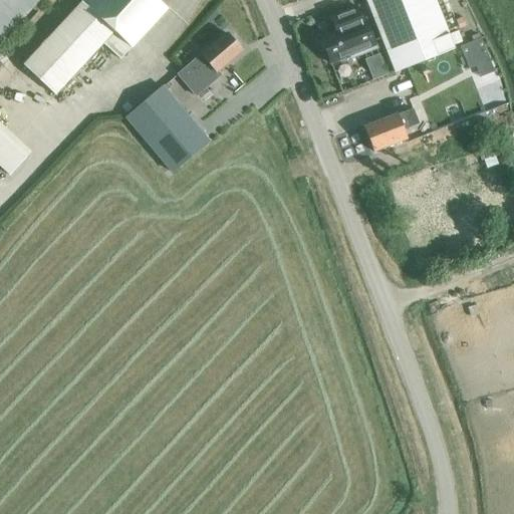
[(0,0),(0,42),(39,0),(0,0)]
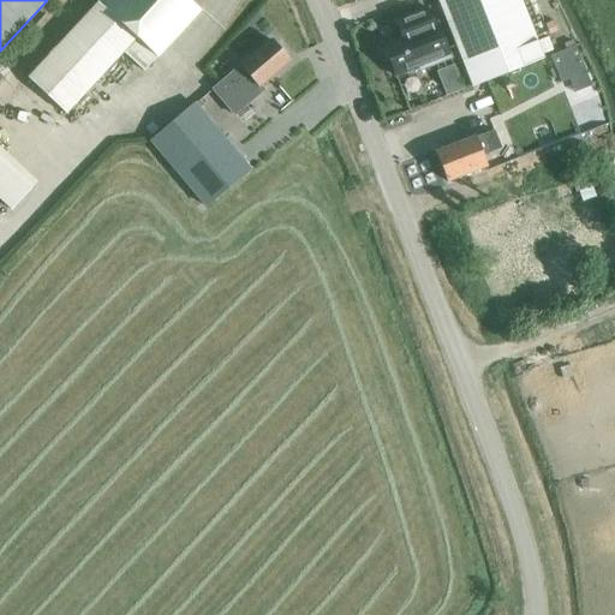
[(100,0),(28,79),(65,114),(124,52),(144,71),(199,10),(189,0),(100,0)]
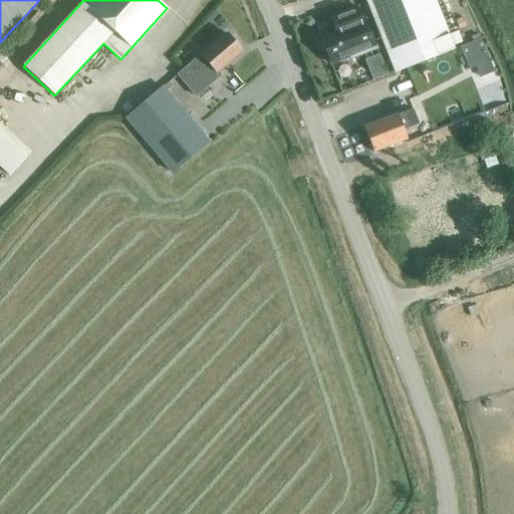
[(366,0),(395,72),(453,49),(434,0),(366,0)]
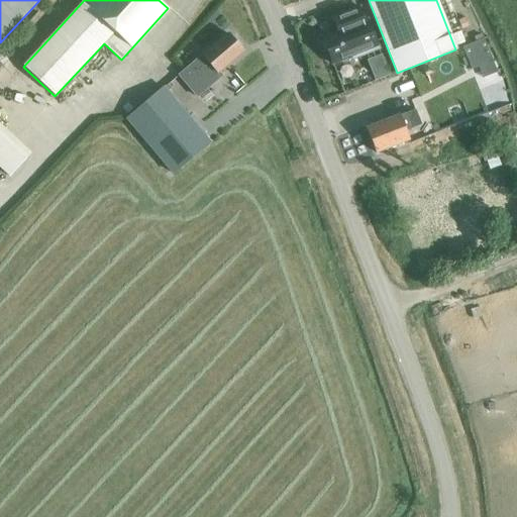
[(352,58),(377,48),(366,20),(364,21),(358,7),(331,18),(336,31),(321,37),(322,41),(320,42),(323,50),(325,49),(330,63),(351,55),(352,58)]
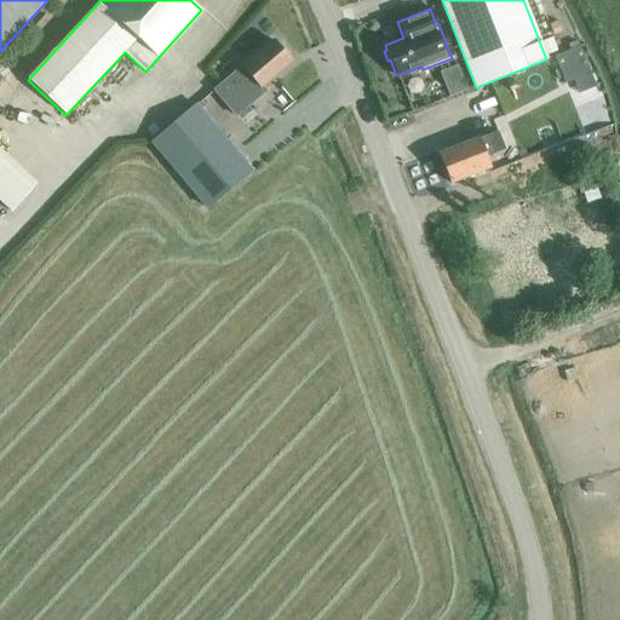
[(227,80),(240,96),(257,82),(262,87),(292,61),(273,39),(227,80)]
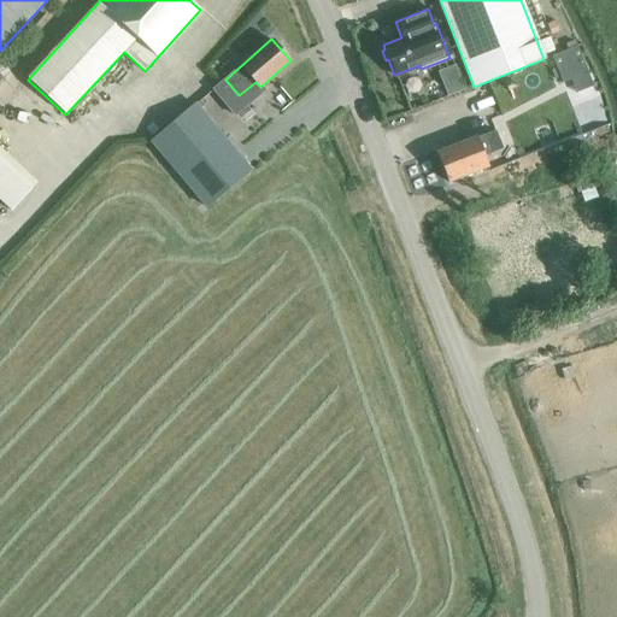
[(557,52),(571,93),(595,83),(581,42),(557,52)]
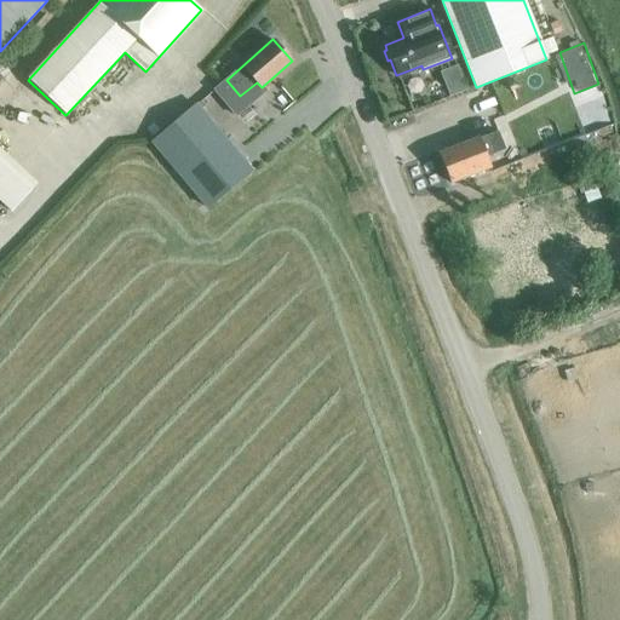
[(151,141),(206,208),(251,172),(196,104),(151,141)]
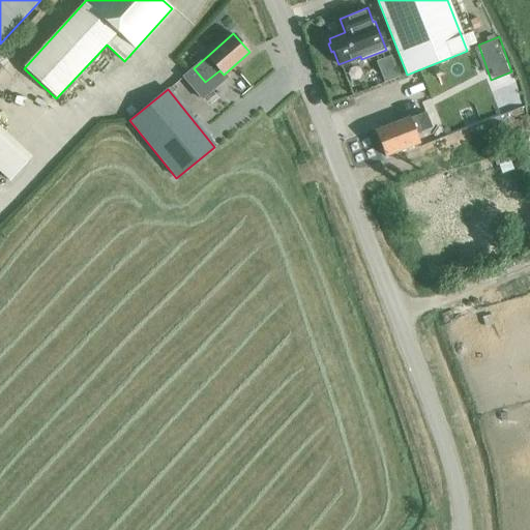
[(375,131),(380,144),(385,156),(419,143),(416,134),(432,127),(425,112),(410,118),(375,131)]
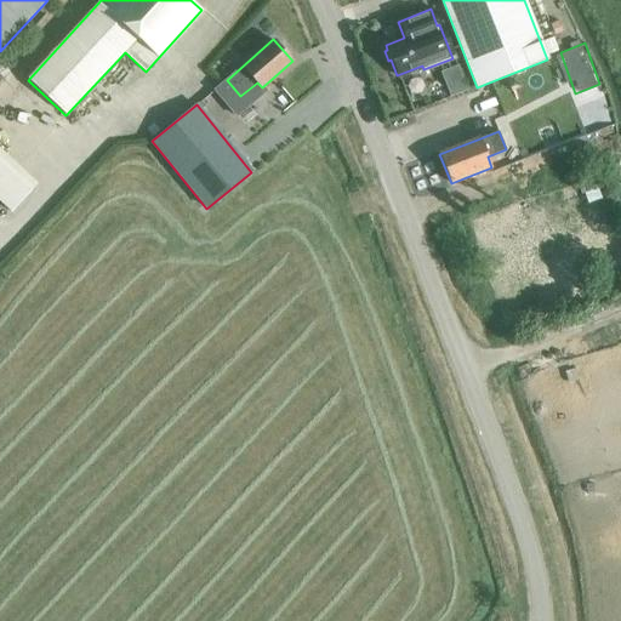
[(0,203),(9,211),(30,188),(0,159),(0,203)]
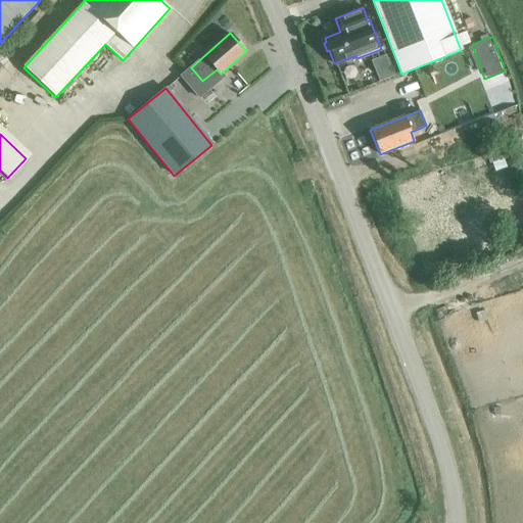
[(455,172),(477,167),(473,151),(450,156),(455,172)]
